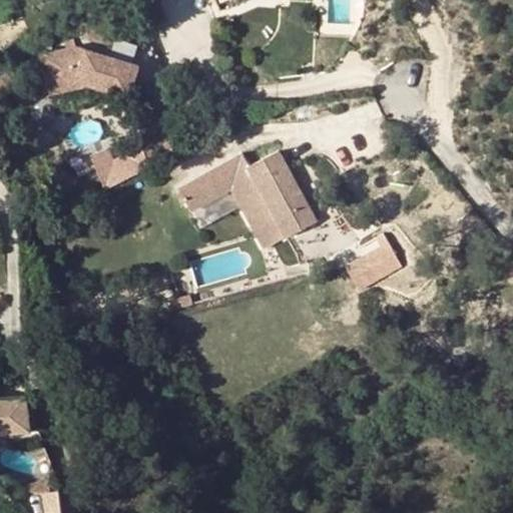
[(67,46),(28,60),(36,91),(77,81),(116,90),(122,59),(67,46)]
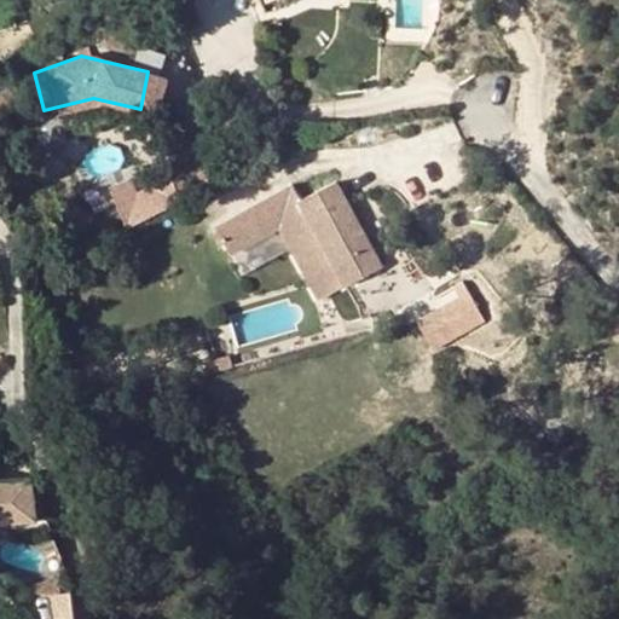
[(353,236),(304,150),(273,166),(260,146),(180,192),(200,226),(247,200),(288,272),(353,236)]
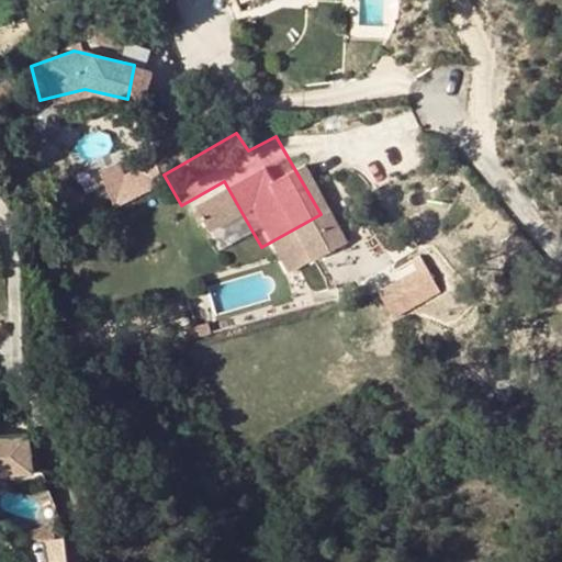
[(425,259),(375,284),(393,317),(442,292),(425,259)]
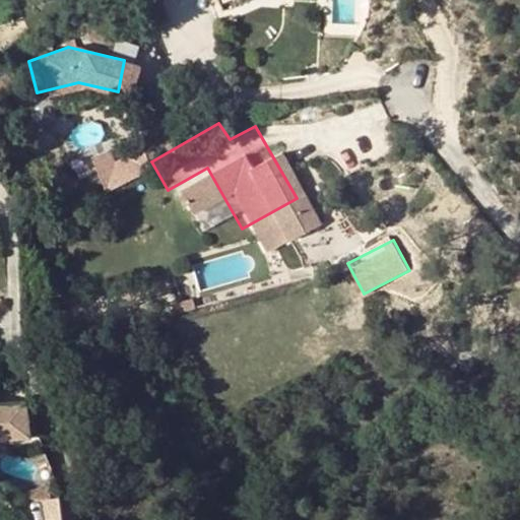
[(60,399),(0,402),(0,440),(21,439),(63,436),(60,399)]
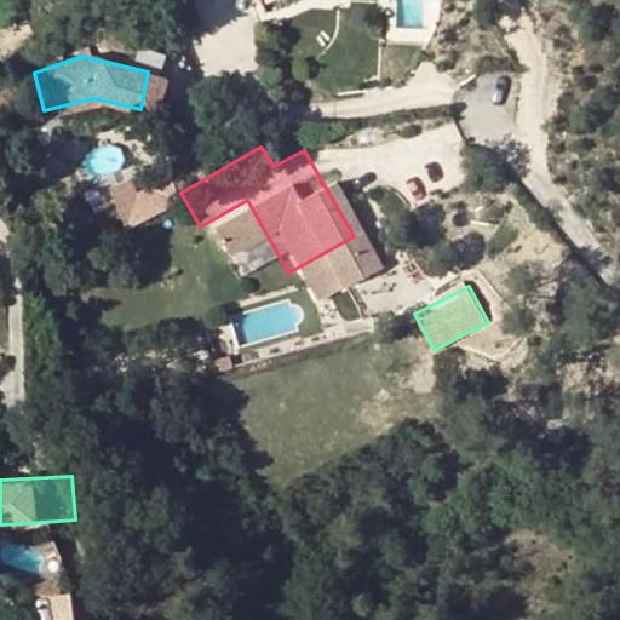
[(51,619),(76,619),(70,590),(46,595),(51,619)]
